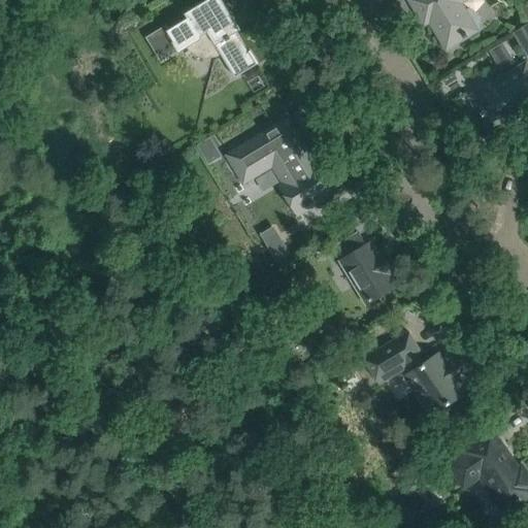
[(220,51),(235,77),(258,64),(250,52),(246,53),(230,25),(235,23),(221,0),(207,0),(193,8),(196,13),(168,30),(166,26),(145,37),(161,62),(168,57),(179,50),(179,51),(191,44),(193,47),(199,53),(207,55),(216,53),(220,51)]
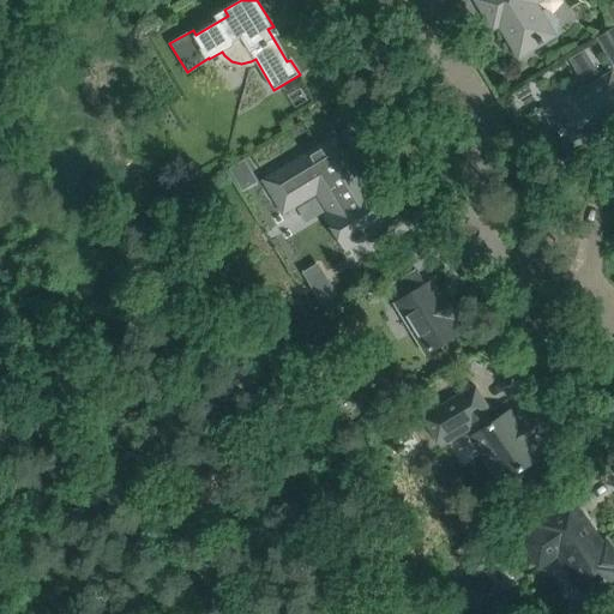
[(476,0),(488,18),(494,14),(519,56),(554,35),(533,0),(476,0)]
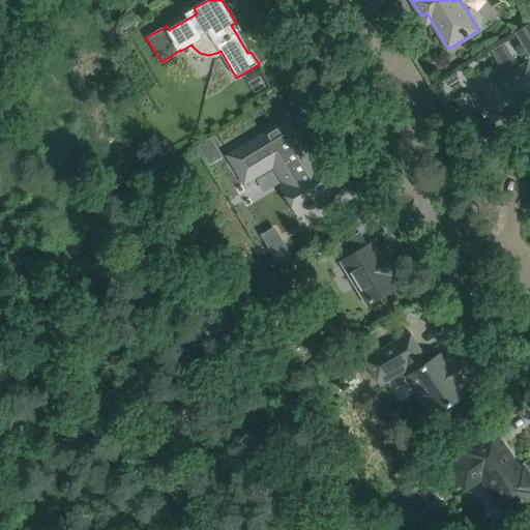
[(529,23),(516,32),(529,56),(529,23)]
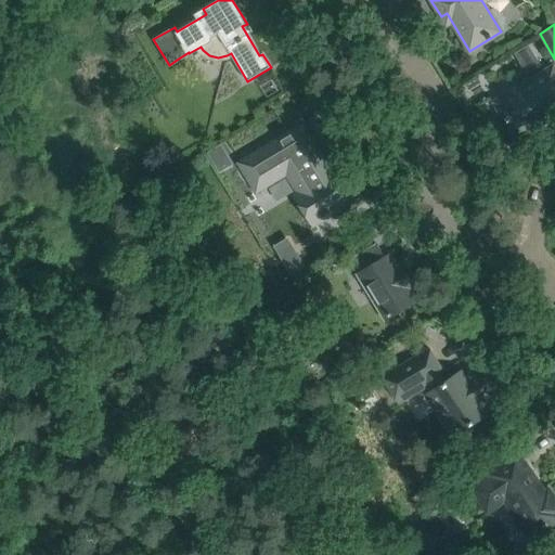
[(554,116),(554,69),(553,67),(494,102),(516,140),(554,116)]
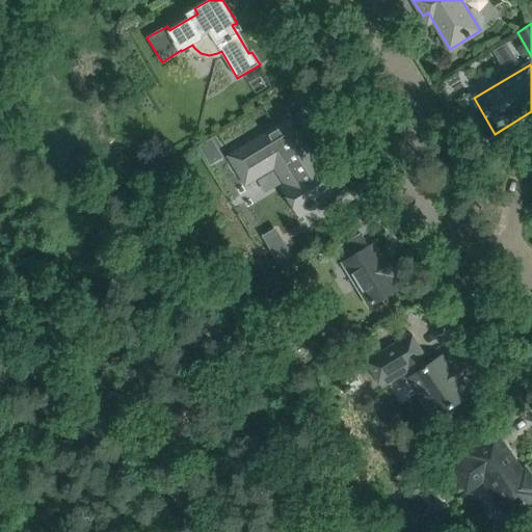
[(318,166),(290,121),(230,157),(246,183),(275,165),(287,185),(283,187),(300,216),(340,191),(323,163),(318,166)]
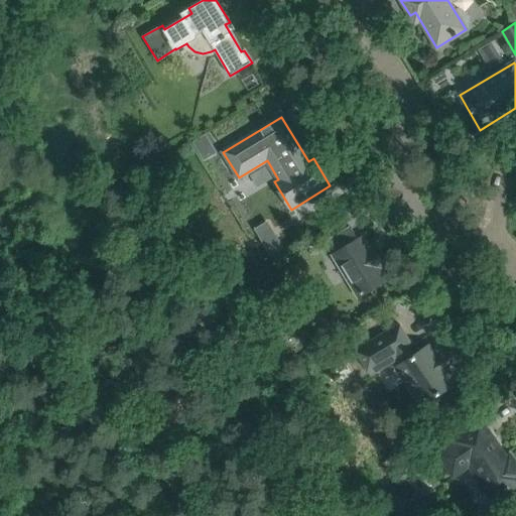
[(195,142),(205,158),(215,152),(205,136),(195,142)]
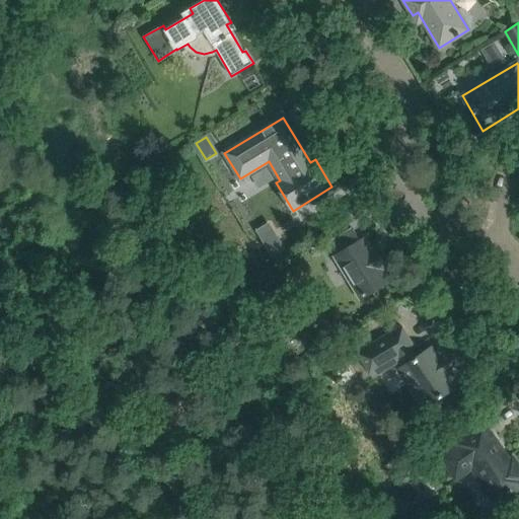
[(331,242),(339,254),(335,256),(341,266),(345,264),(352,276),(348,278),(361,299),(389,282),(380,267),(381,266),(374,253),(373,254),(364,238),(360,240),(353,229),(331,242)]
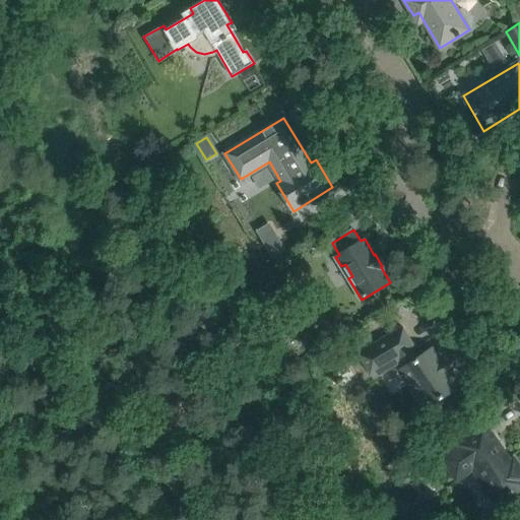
[(374,378),(399,363),(402,369),(401,369),(428,407),(459,386),(450,373),(453,371),(444,358),(441,360),(433,347),(418,358),(413,350),(415,348),(402,327),(360,353),(374,378)]
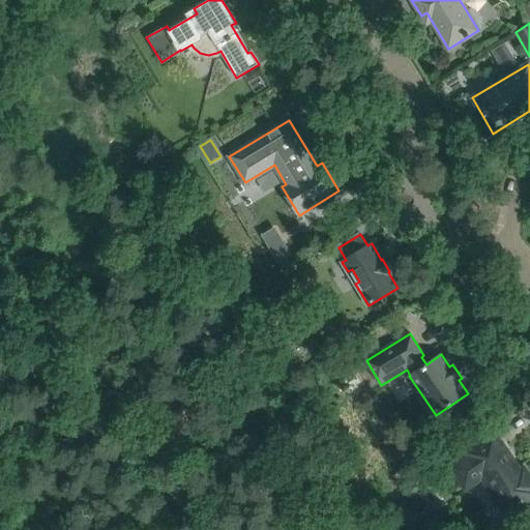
[(465,452),(468,455),(451,467),(464,486),(480,474),(507,513),(529,498),(529,477),(524,469),(521,471),(494,433),(465,452)]
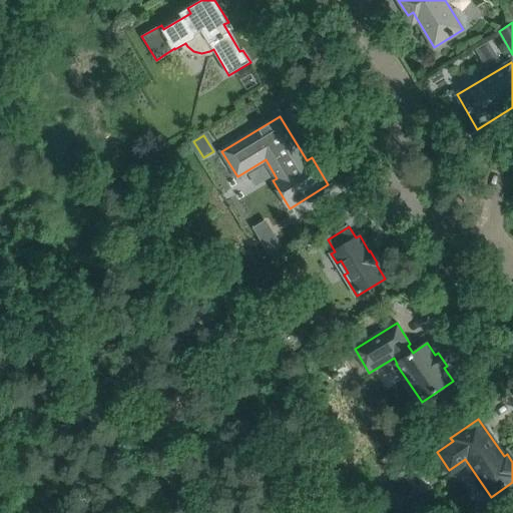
[(405,479),(404,486),(408,493),(415,495),(421,492),(423,485),(418,477),(412,475),(405,479)]
